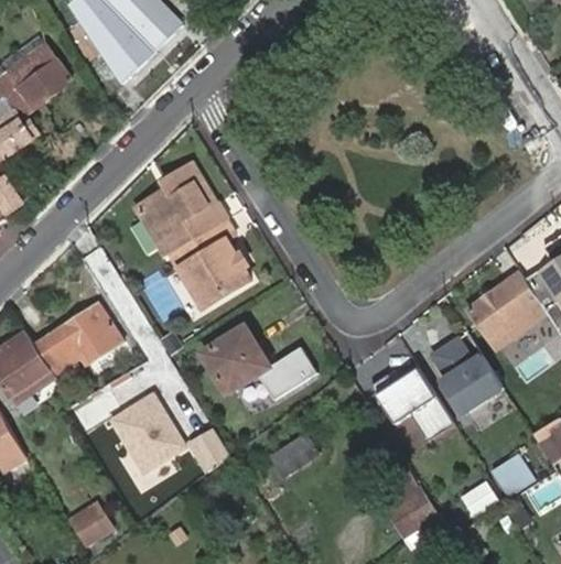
[(160,0),(74,0),(66,9),(121,87),(185,26),(160,0)]
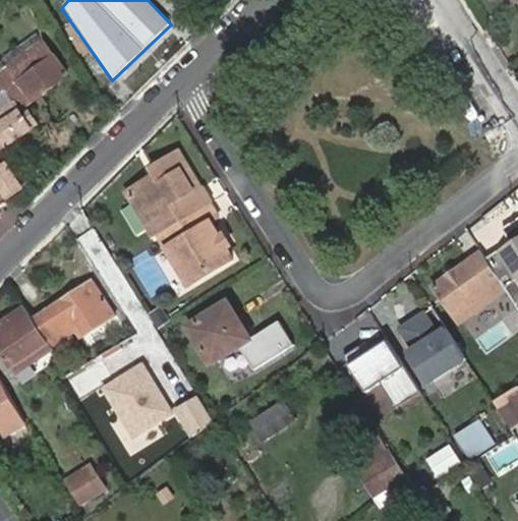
[(0,84),(14,107),(65,73),(44,40),(0,69),(0,84)]
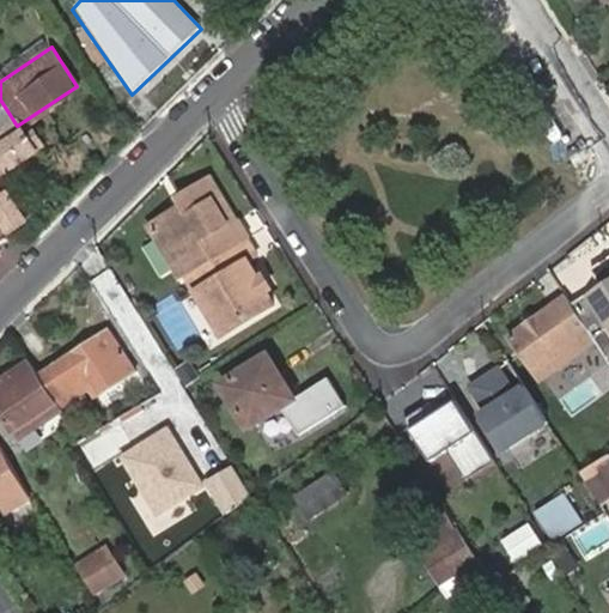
[(23,135),(17,126),(0,99),(0,169),(32,149),(23,135)]
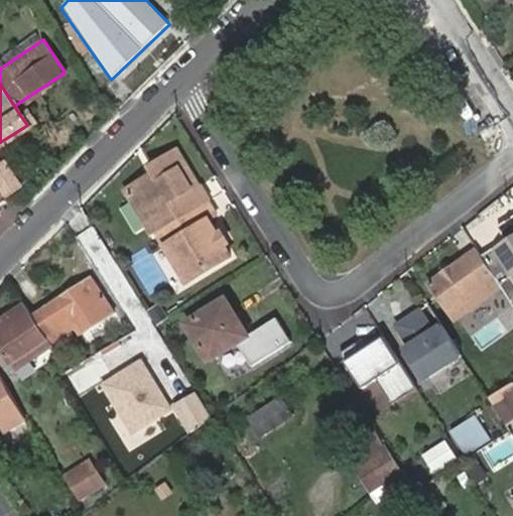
[(19,114),(27,125),(34,120),(27,109),(19,114)]
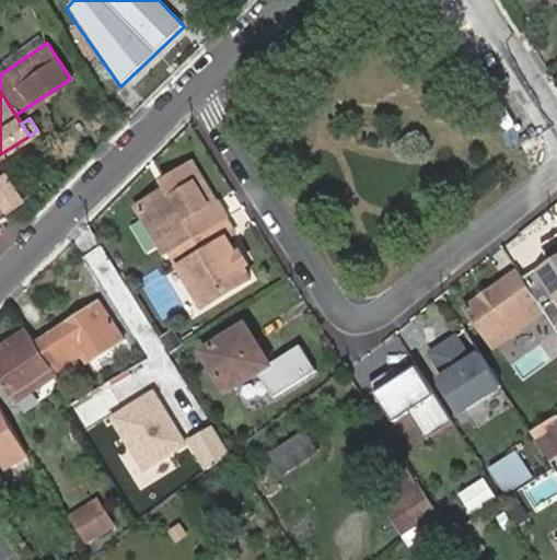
[(164,189),(135,208),(163,255),(169,252),(222,219),(188,164),(160,182),(164,189)]
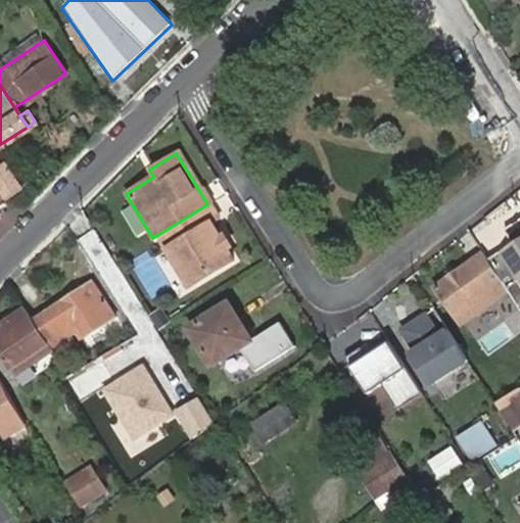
[(0,193),(2,196),(19,185),(4,162),(0,165),(0,193)]
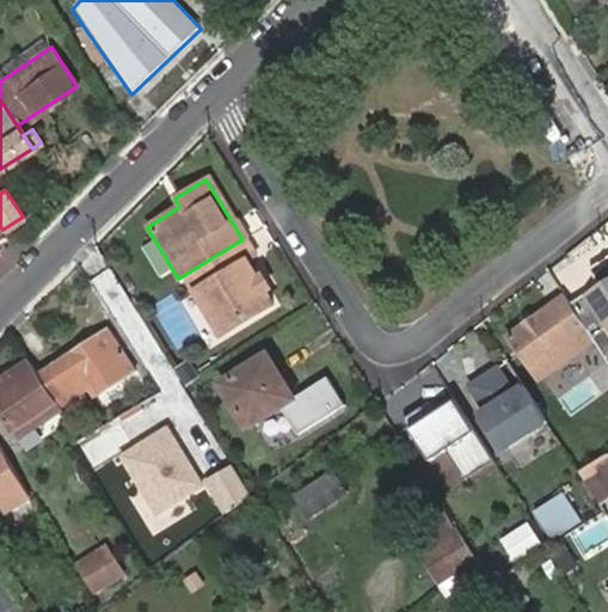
[(243,239),(184,275),(221,336),(271,304),(245,262),(253,256),(243,239)]
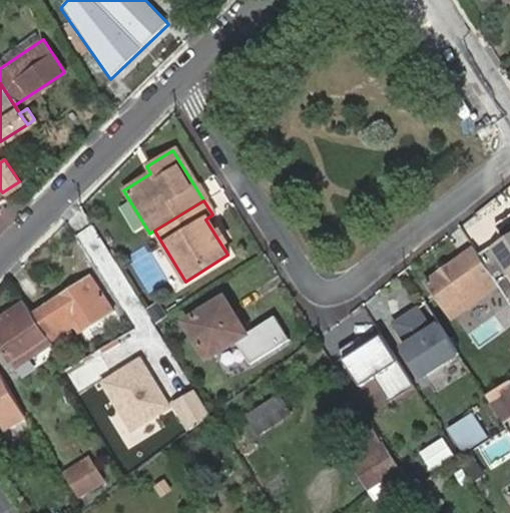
[(509,278),(509,215),(494,226),(502,240),(491,247),(509,278)]
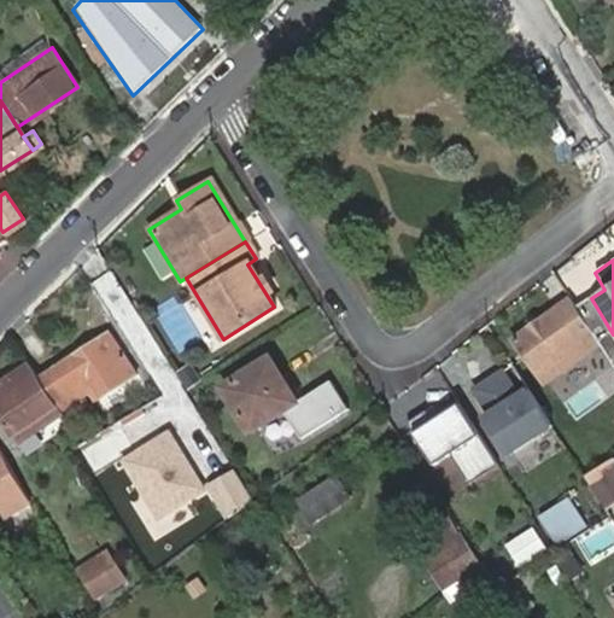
[(613,334),(591,298),(576,309),(613,367),(613,334)]
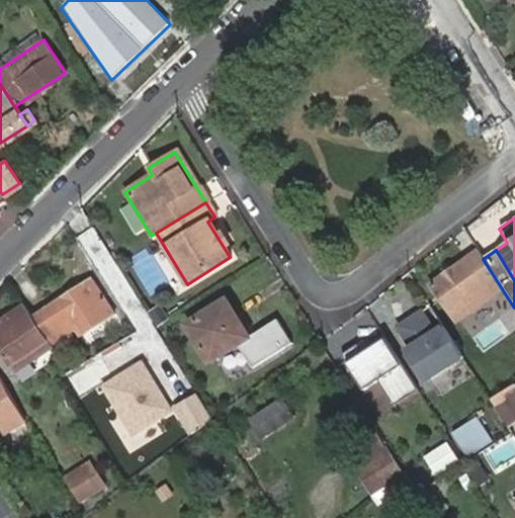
[(431,282),(456,320),(492,296),(465,258),(431,282)]
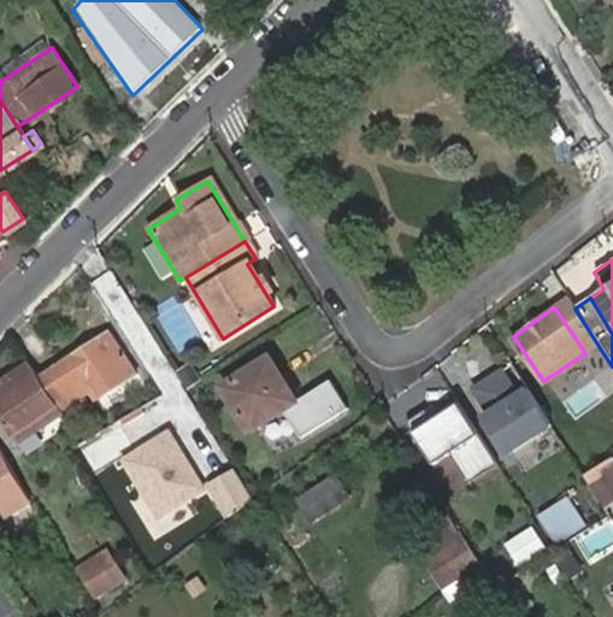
[(106,328),(93,338),(99,345),(112,338),(106,328)]
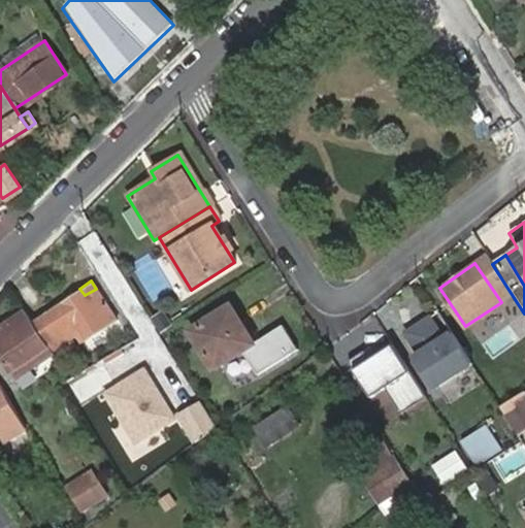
[(21,311),(47,356),(53,351),(52,349),(74,332),(80,340),(115,317),(96,289),(85,295),(79,289),(34,321),(25,308),(21,311)]
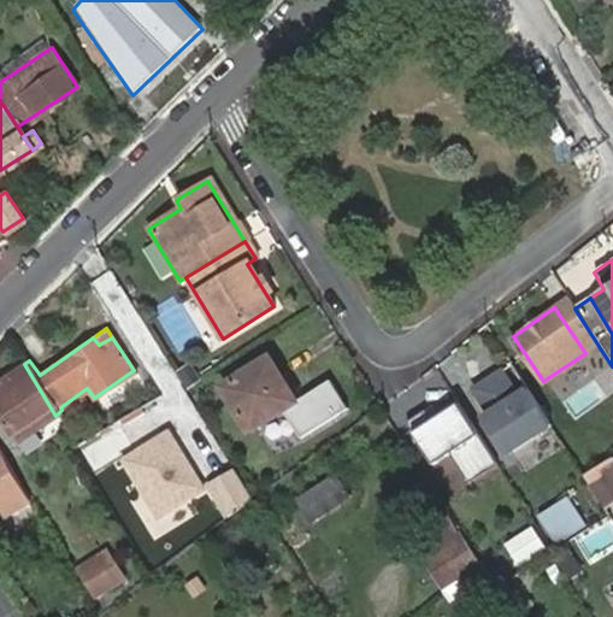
[(269,357),(223,388),(251,430),(298,400),(269,357)]
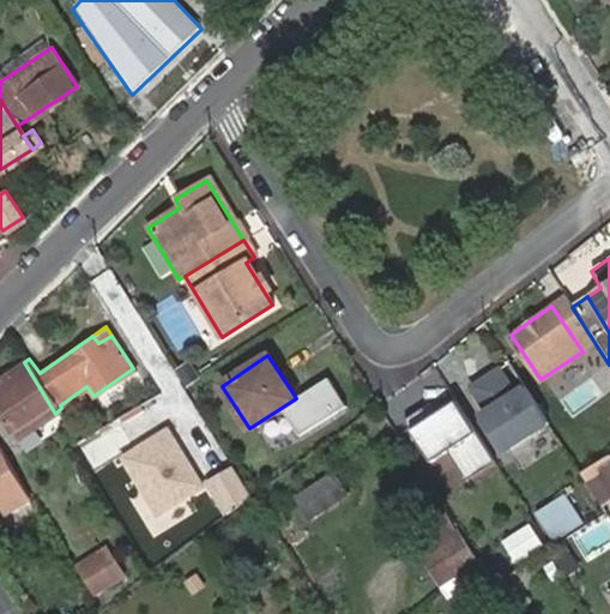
[(0,416),(16,443),(55,414),(24,362),(0,378),(0,416)]
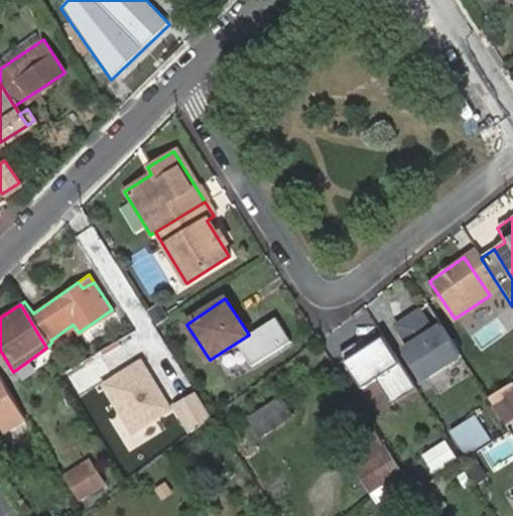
[(418,308),(394,325),(407,345),(403,347),(422,378),(460,354),(440,324),(431,329),(418,308)]
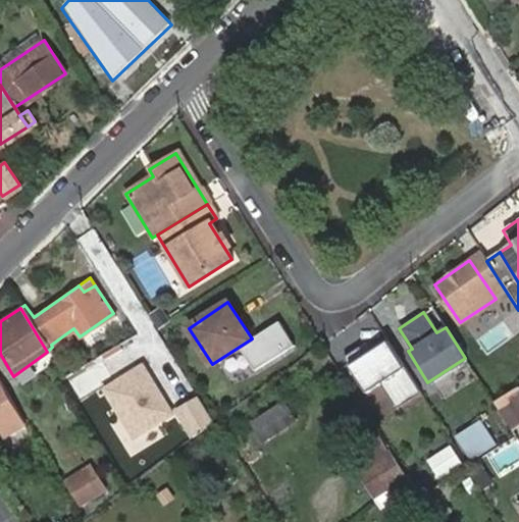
[(420,392),(384,335),(368,346),(370,350),(364,354),(359,346),(343,356),(365,392),(379,382),(396,407),(420,392)]
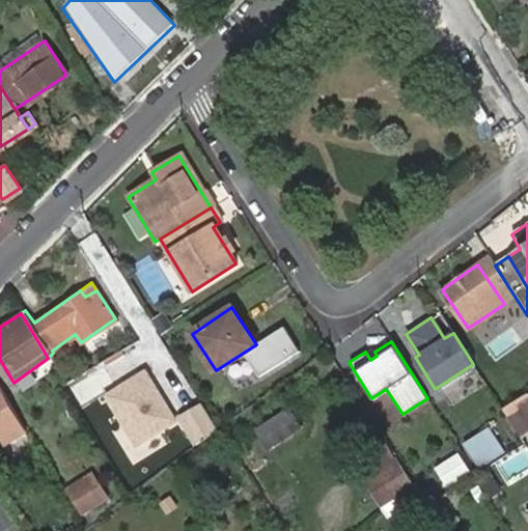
[(158,390),(147,373),(108,396),(138,446),(177,422),(162,396),(158,398),(155,392),(158,390)]
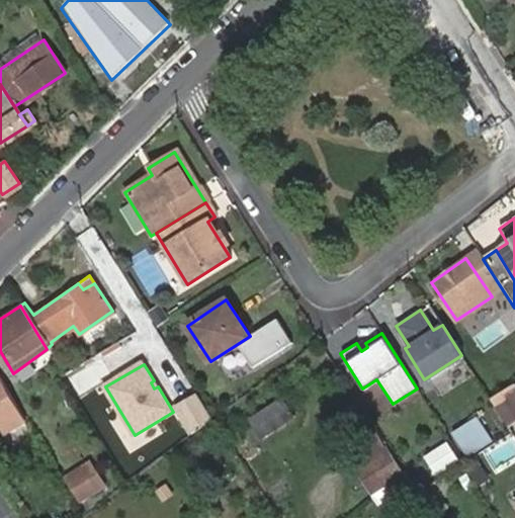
[(213,379),(220,390),(234,381),(228,370),(213,379)]
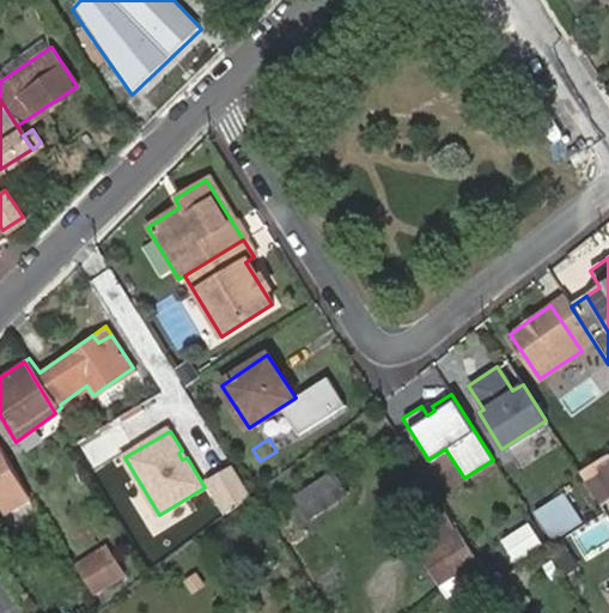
[(597,503),(608,495),(608,465),(603,456),(578,472),(597,503)]
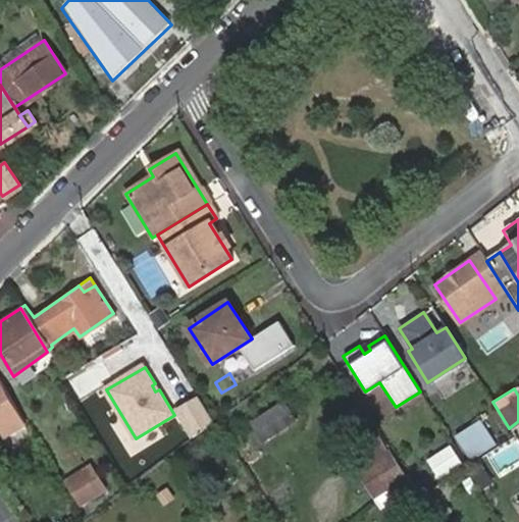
[(215,423),(200,400),(178,413),(195,438),(215,423)]
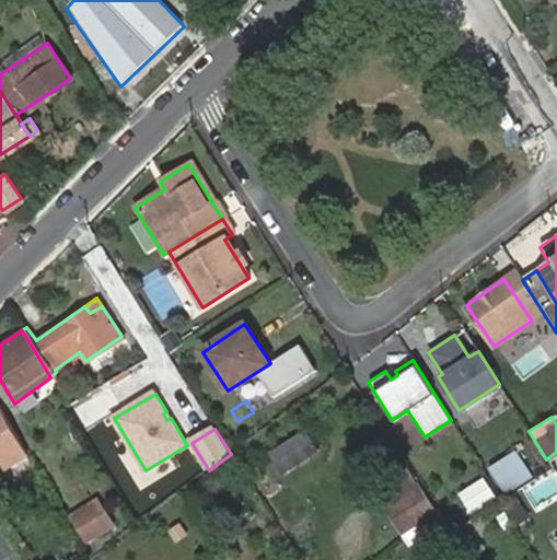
[(251,469),(274,503),(292,491),(281,476),(297,466),(285,447),(251,469)]
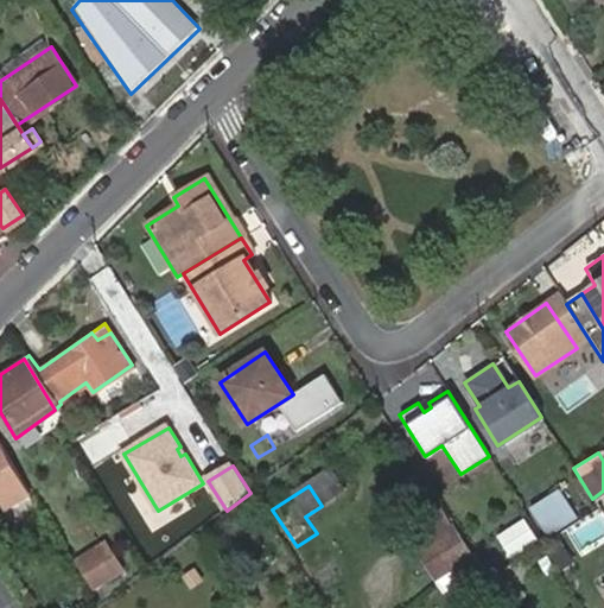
[(559,488),(528,507),(546,536),(576,515),(559,488)]
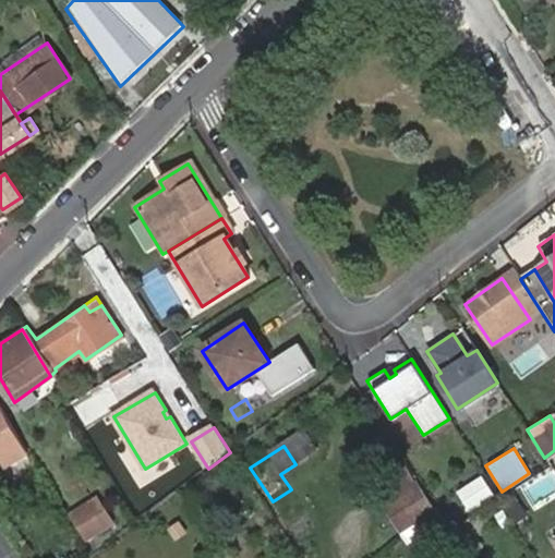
[(456,492),(471,511),(496,493),(481,473),(456,492)]
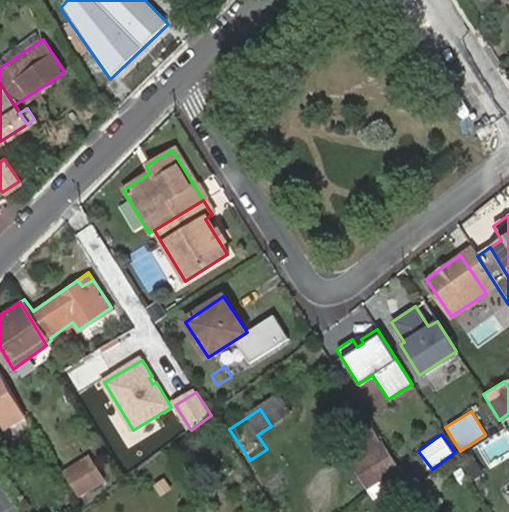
[(351,459),(367,486),(394,469),(378,442),(351,459)]
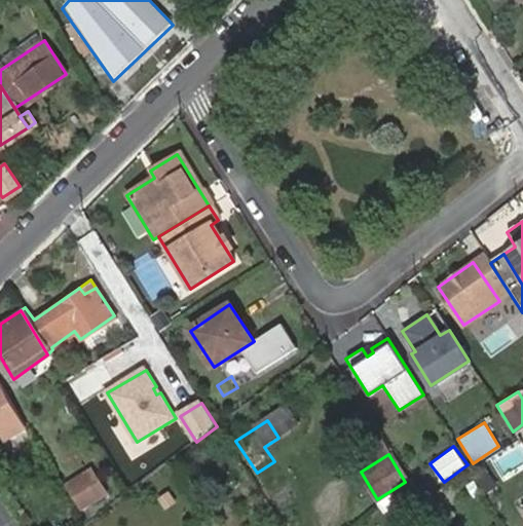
[(68,488),(82,515),(109,498),(94,474),(68,488)]
